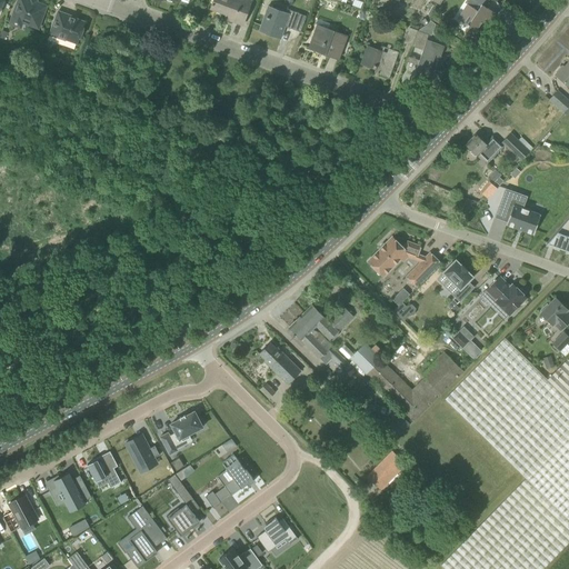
[(27,0),(19,0),(17,8),(10,25),(21,29),(25,22),(38,28),(46,7),(27,0)]
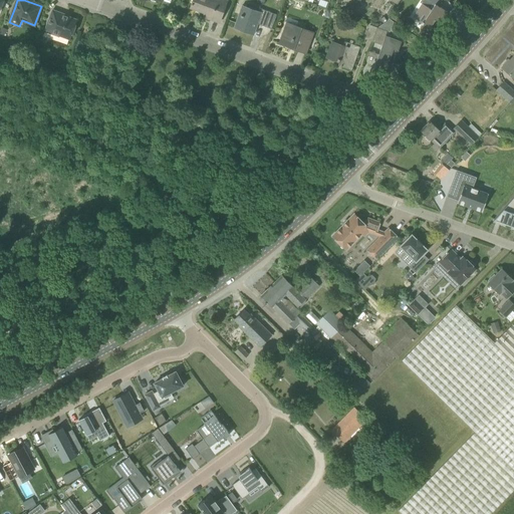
[(225,0),(193,0),(191,8),(212,15),(211,19),(219,22),(228,1),(225,0)]
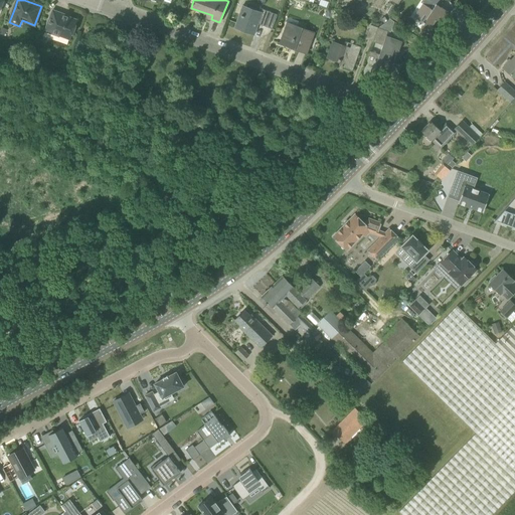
[(420,27),(427,33),(439,16),(444,20),(449,12),(436,5),(433,9),(423,3),(414,17),(422,22),(421,23),(422,23),(420,27)]
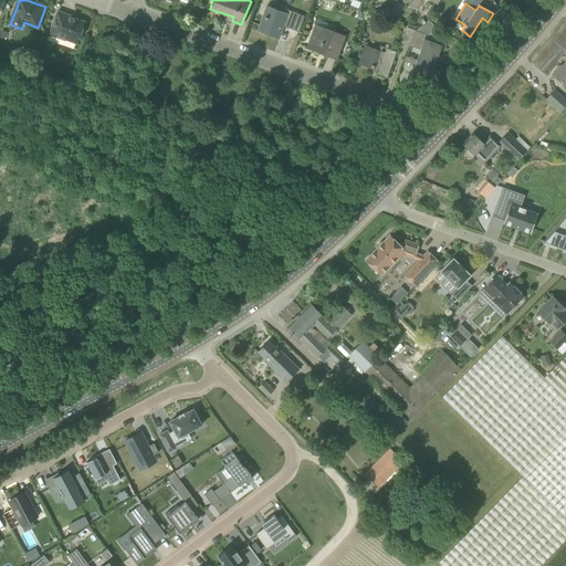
[(283,12),(266,6),(265,6),(258,31),(280,39),(284,27),(292,30),(297,13),(284,8),(283,12)]
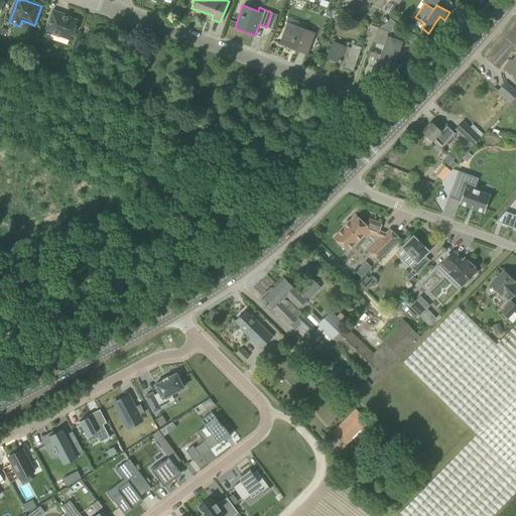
[(75,26),(77,21),(62,16),(63,14),(52,10),(44,31),(51,34),(52,32),(70,38),(72,33),(74,32),(76,28),(75,26)]
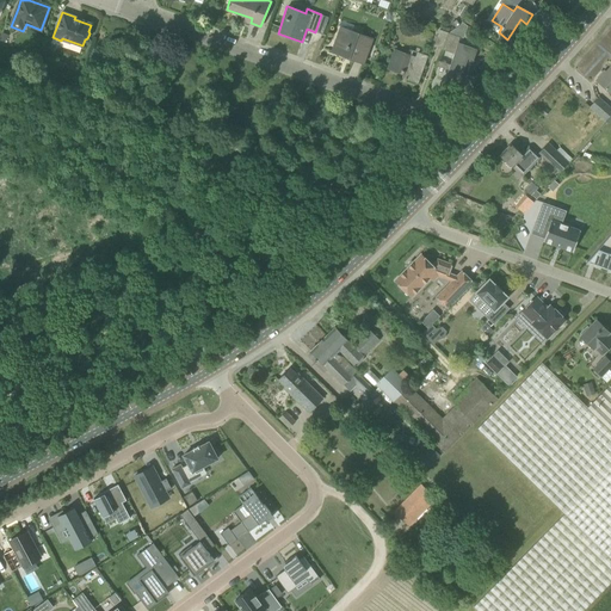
[(475,22),(467,17),(464,22),(473,26),(475,22)]
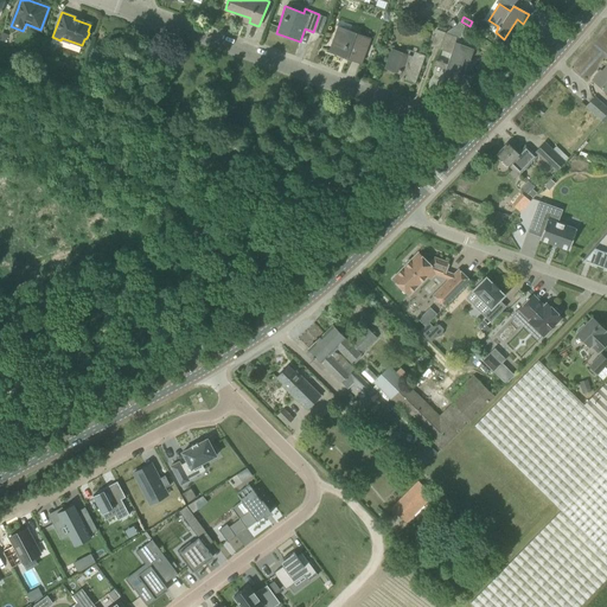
[(340,27),(331,51),(342,56),(342,57),(362,64),(371,39),(340,27)]
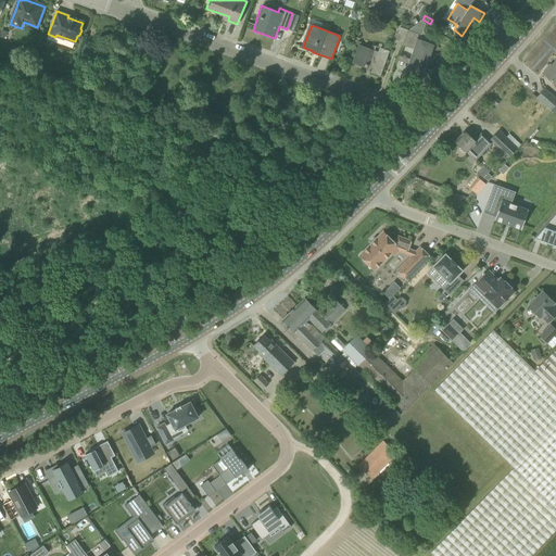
[(395,42),(403,45),(408,30),(400,27),(395,42)]
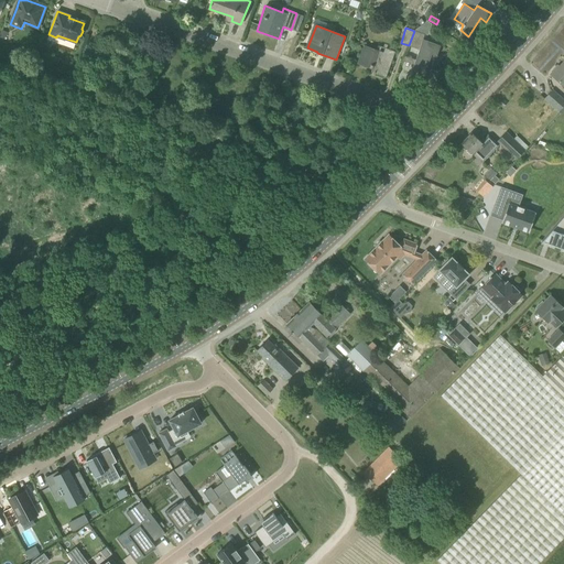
[(424,34),(414,31),(409,45),(419,50),(410,77),(416,79),(418,77),(435,84),(440,72),(437,71),(437,69),(435,68),(435,69),(427,66),(432,54),(437,56),(441,46),(422,40),(424,34)]
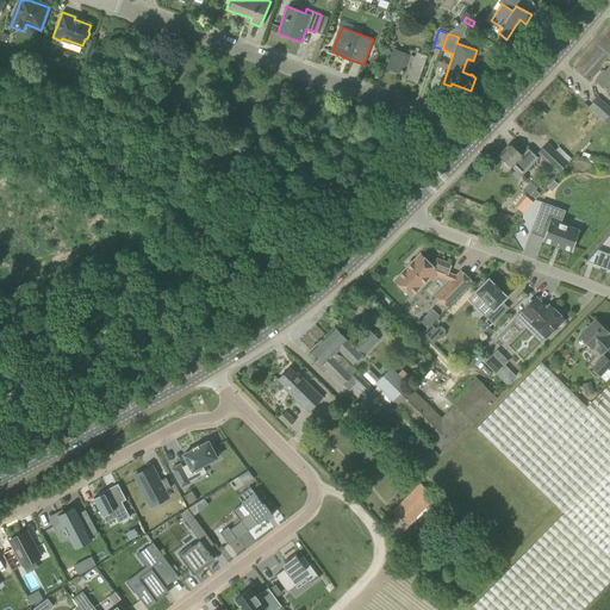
[(50,45),(41,49),(44,56),(54,53),(50,45)]
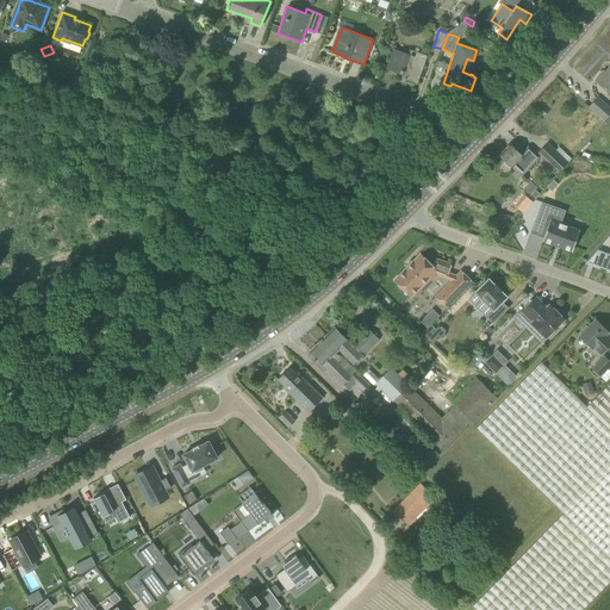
[(394,49),(387,68),(403,74),(403,73),(410,74),(408,80),(417,83),(427,56),(417,53),(416,57),(394,49)]
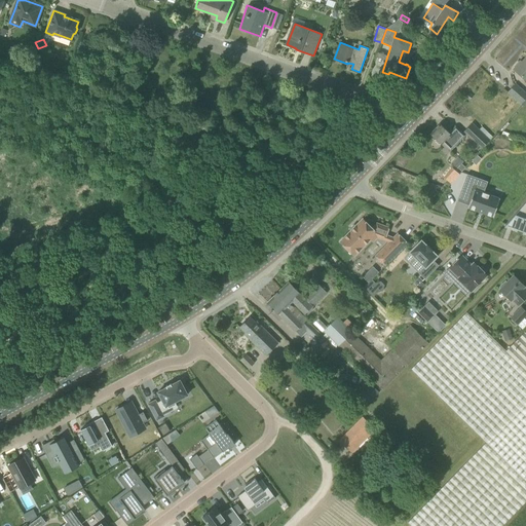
[(525,58),(522,63),(521,61),(514,70),(525,80),(525,58)]
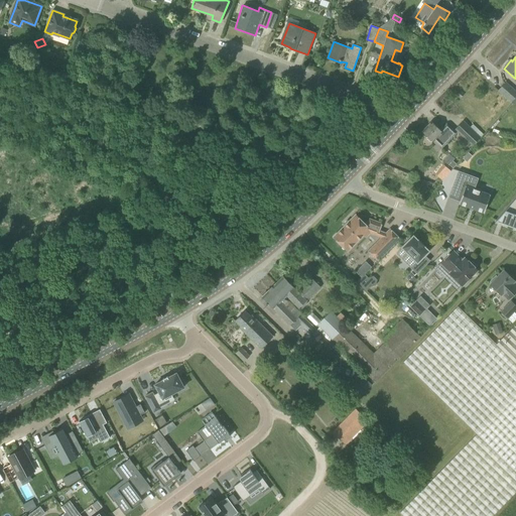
[(497,91),(511,103),(515,96),(515,91),(505,82),(497,91)]
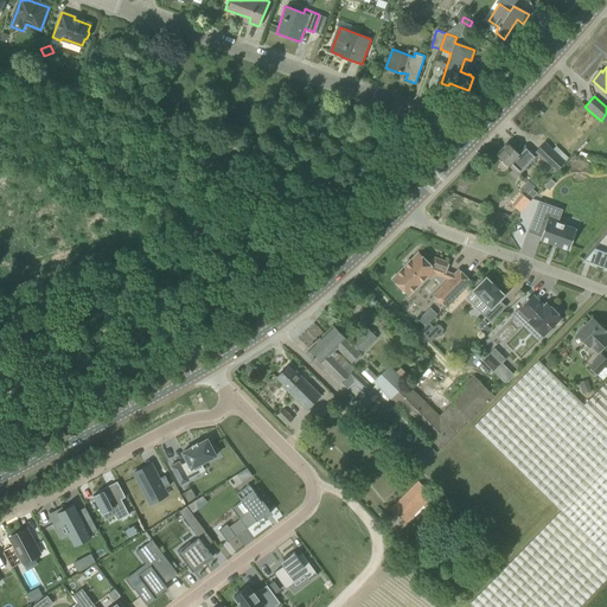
[(536,152),(556,171),(566,161),(545,141),(536,152)]
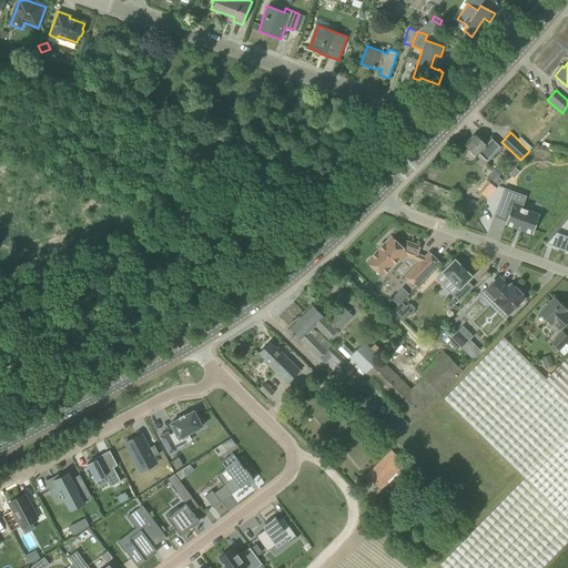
[(475,133),(465,144),(470,150),(470,152),(474,155),(476,155),(477,156),(479,155),(487,163),(503,146),(493,137),(485,143),(475,133)]
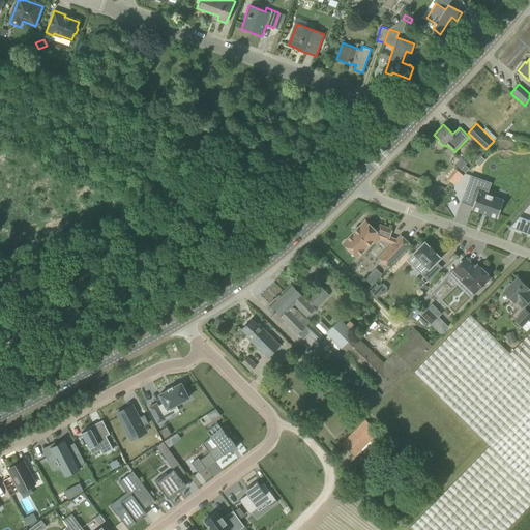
[(484,160),(480,156),(474,163),(479,167),(484,160)]
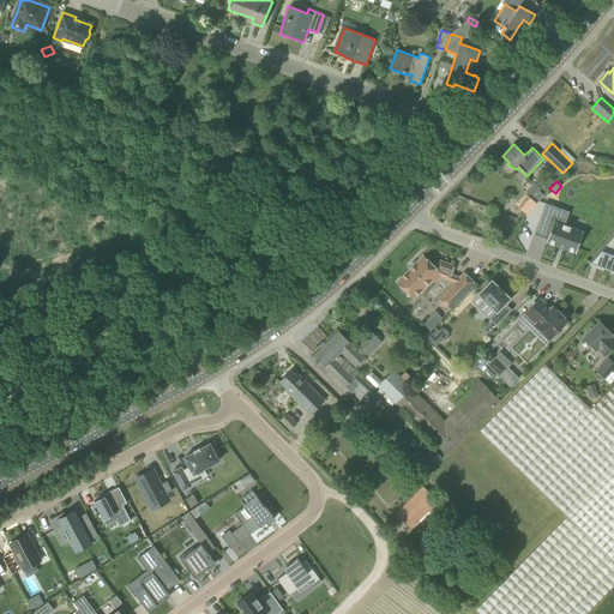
[(559,209),(546,203),(537,223),(548,227),(548,228),(551,229),(547,242),(576,253),(583,232),(554,222),(559,209)]
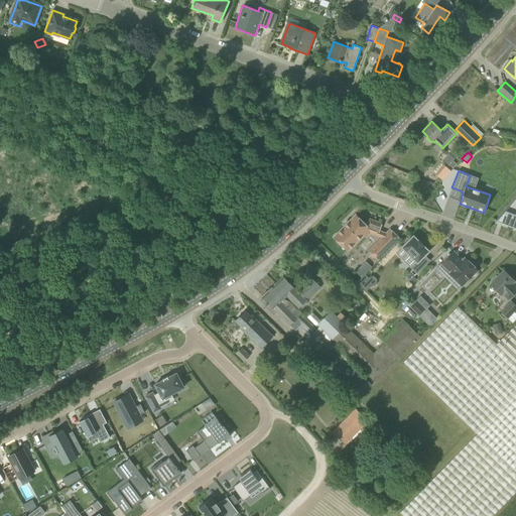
[(515,198),(496,221),(515,228),(515,214),(515,215),(515,214),(515,198)]
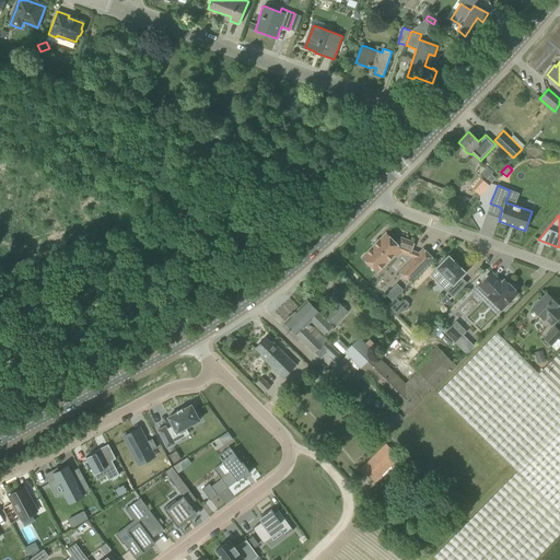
[(362,257),(377,272),(400,248),(410,252),(413,243),(401,238),(396,243),(386,233),(362,257)]
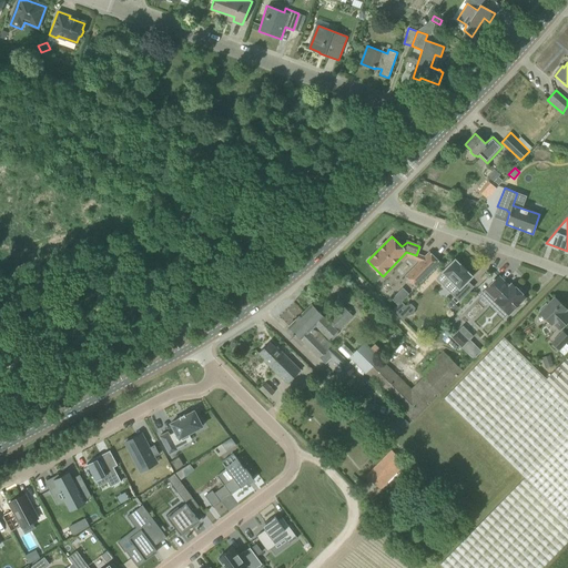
[(408,279),(416,286),(439,262),(429,253),(424,259),(426,261),(408,279)]
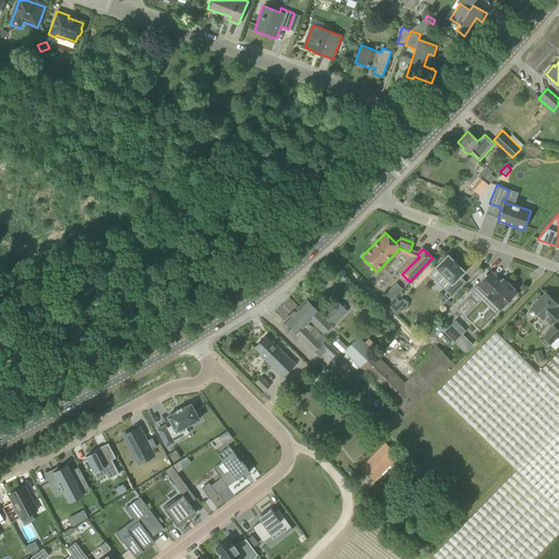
[(436,281),(452,296),(465,282),(460,276),(464,272),(460,266),(453,260),(448,256),(445,258),(443,257),(438,262),(440,263),(436,268),(441,274),(436,281)]
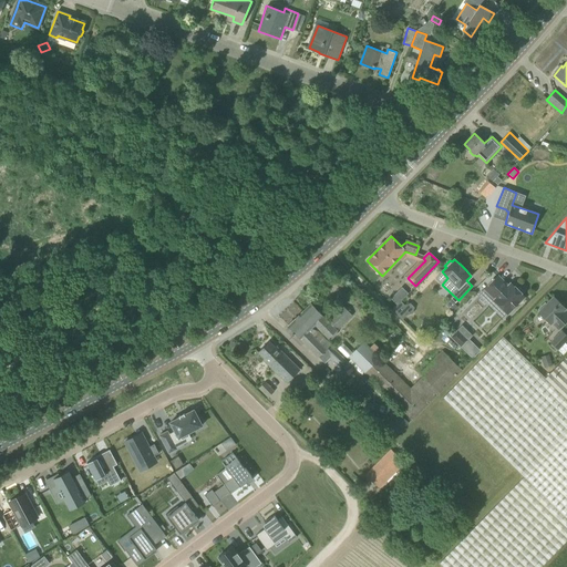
[(497,276),(485,288),(493,296),(491,298),(507,313),(525,297),(523,295),(524,292),(518,287),(517,289),(511,282),(508,286),(497,276)]
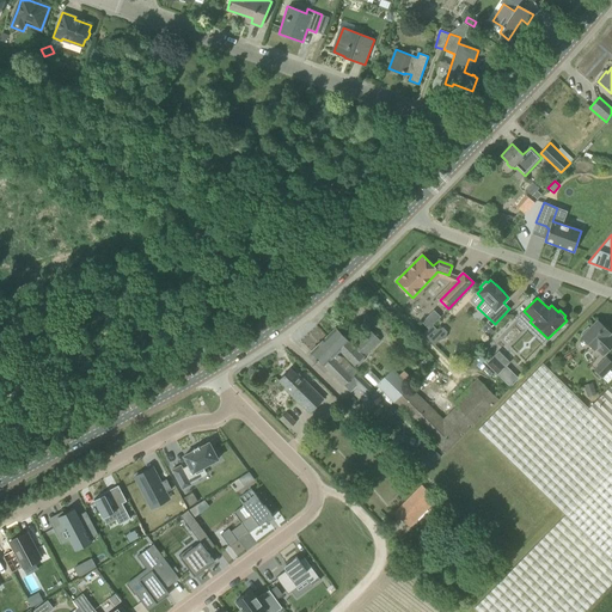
[(604,354),(611,344),(611,337),(609,335),(611,334),(598,320),(589,329),(588,328),(582,334),(583,336),(582,337),(594,349),(595,348),(603,355),(604,355),(604,354)]
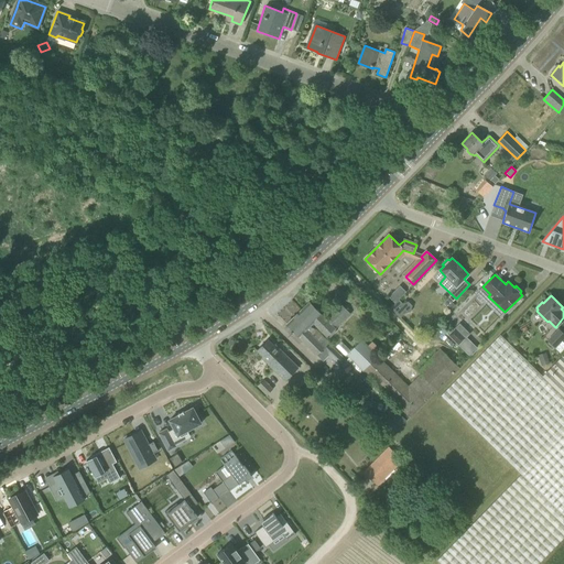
[(447,307),(452,302),(453,302),(448,297),(443,303),(447,307)]
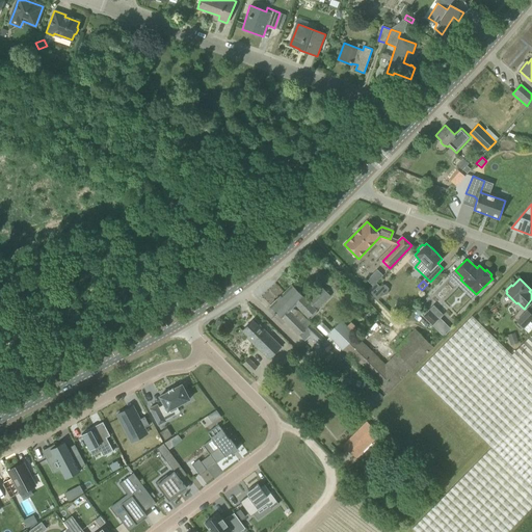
[(368,290),(378,299),(381,296),(388,294),(389,289),(384,285),(379,286),(376,283),(368,290)]
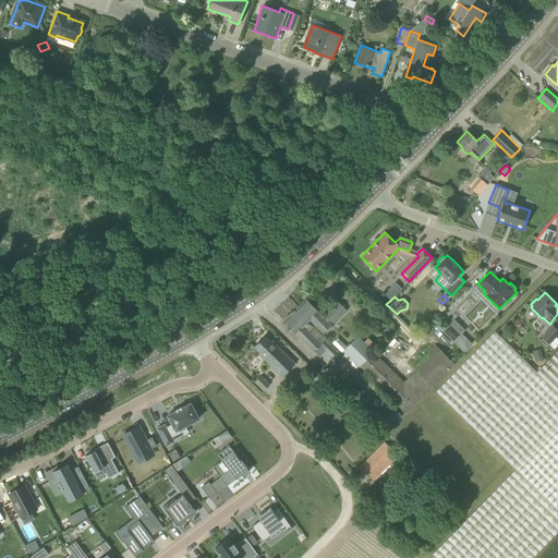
[(289,299),(280,307),(287,314),(295,305),(289,299)]
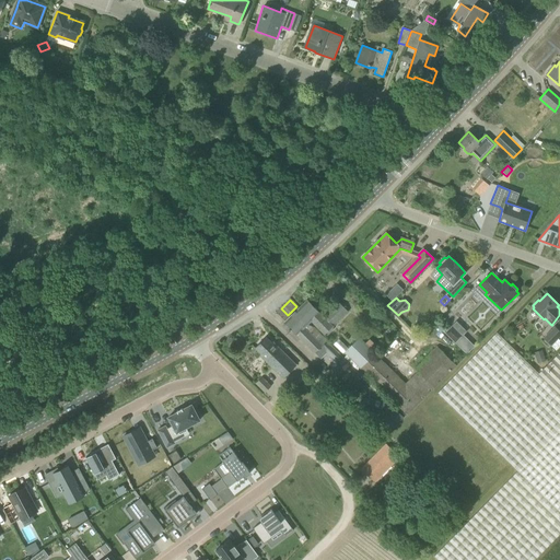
[(313,326),(308,330),(304,326),(311,321),(325,335),(326,334),(327,336),(333,330),(331,328),(333,327),(347,312),(338,302),(323,317),(318,313),(319,313),(307,300),(284,323),(283,325),(289,330),(290,328),(314,353),(327,340),(313,326)]
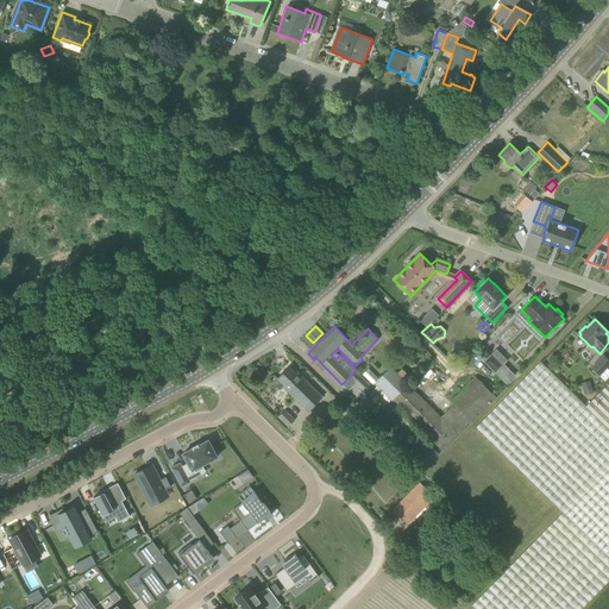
[(491,355),(484,362),(495,372),(502,365),(491,355)]
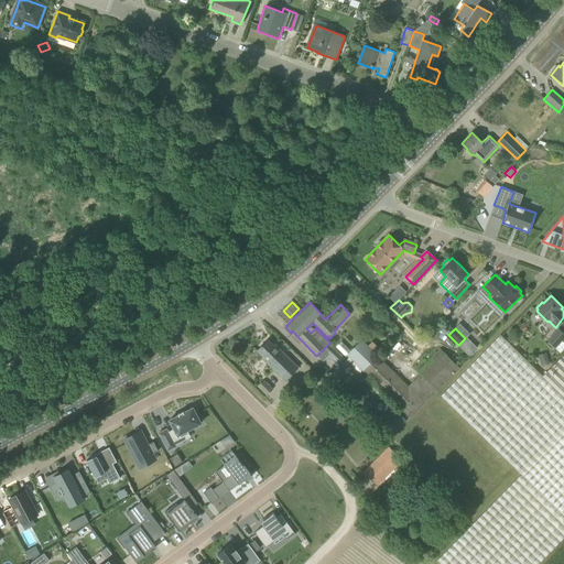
[(554,347),(563,336),(563,334),(559,329),(549,340),(554,347)]
